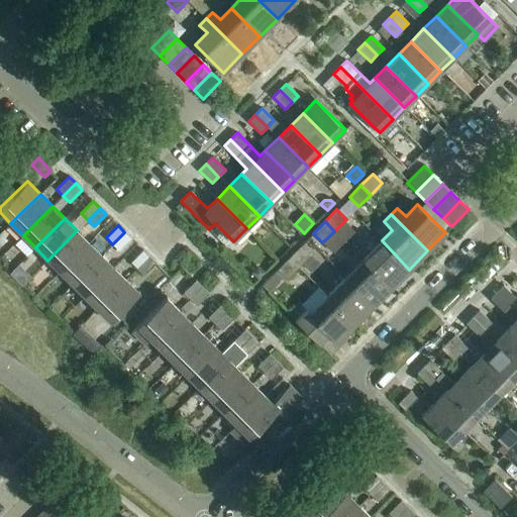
[(47,261),(60,273),(89,242),(77,230),(47,261)]
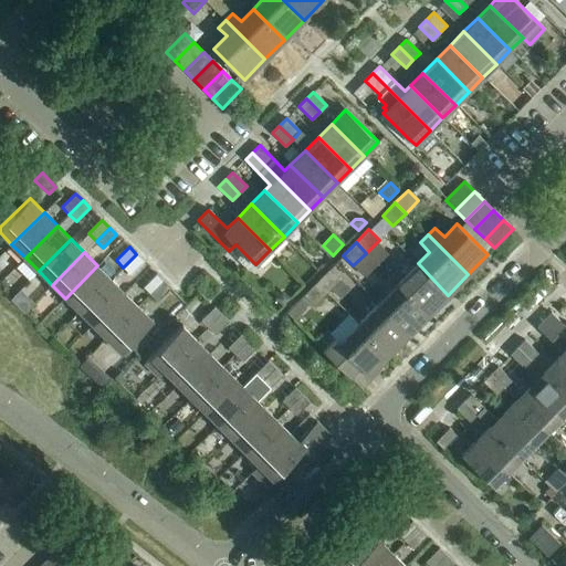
[(136,254),(123,268),(130,274),(144,261),(136,254)]
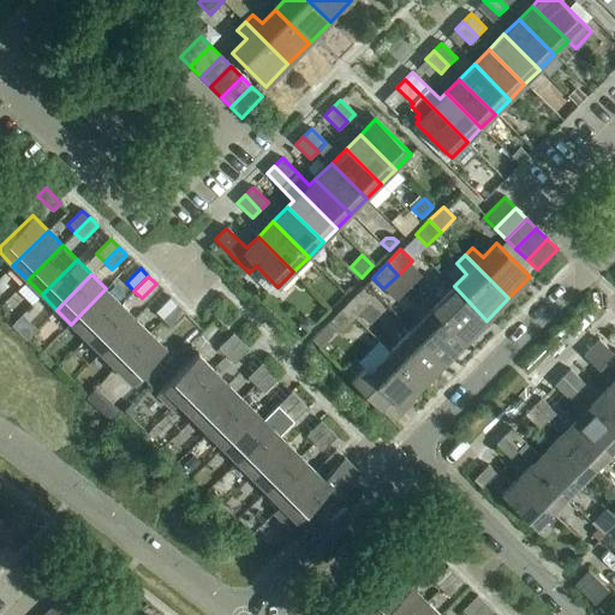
[(454,286),(433,308),(466,341),(487,321),(454,286)]
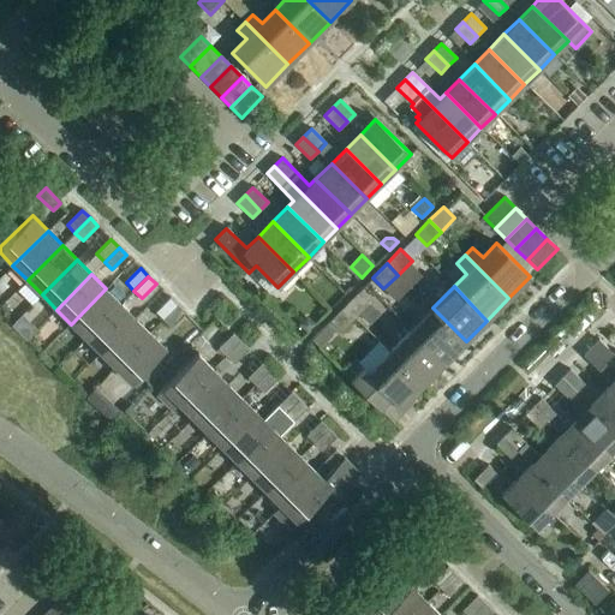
[(71,324),(85,339),(121,303),(106,288),(71,324)]
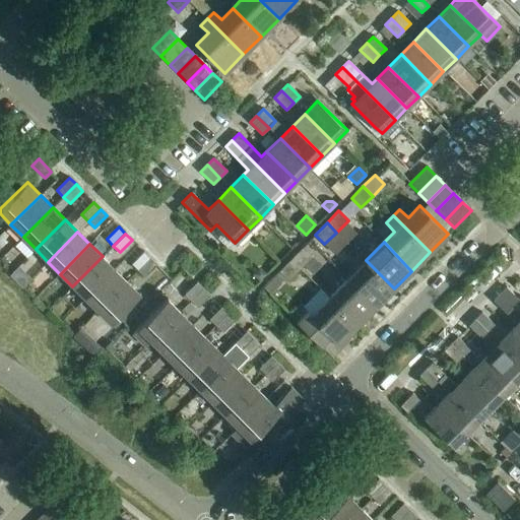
[(303,247),(290,259),(300,268),(312,256),(303,247)]
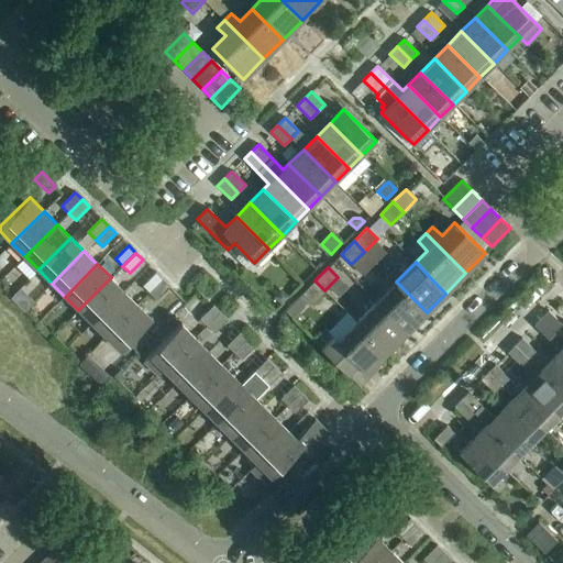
[(142,286),(150,294),(163,279),(155,272),(142,286)]
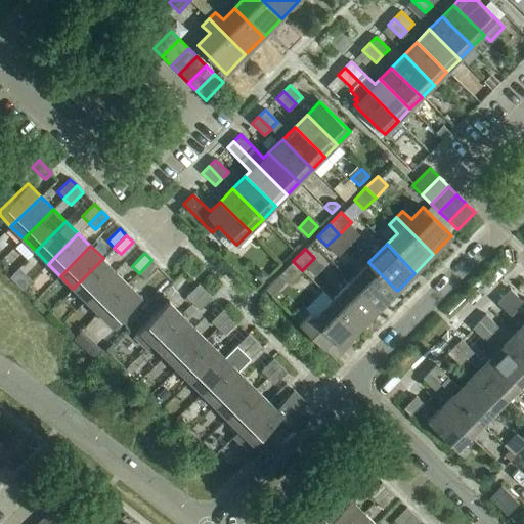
[(73,289),(86,301),(116,270),(103,258),(73,289)]
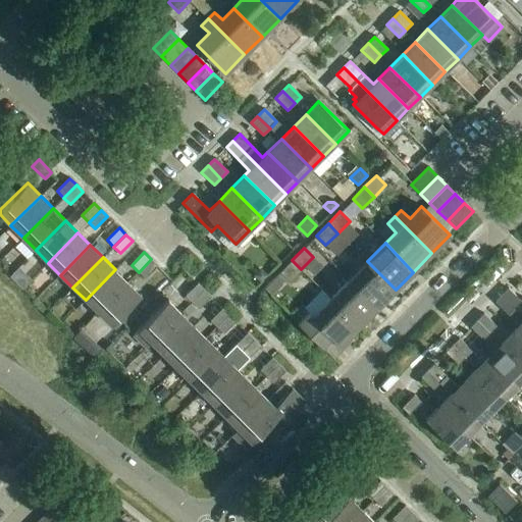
[(151,259),(139,272),(145,278),(157,265),(151,259)]
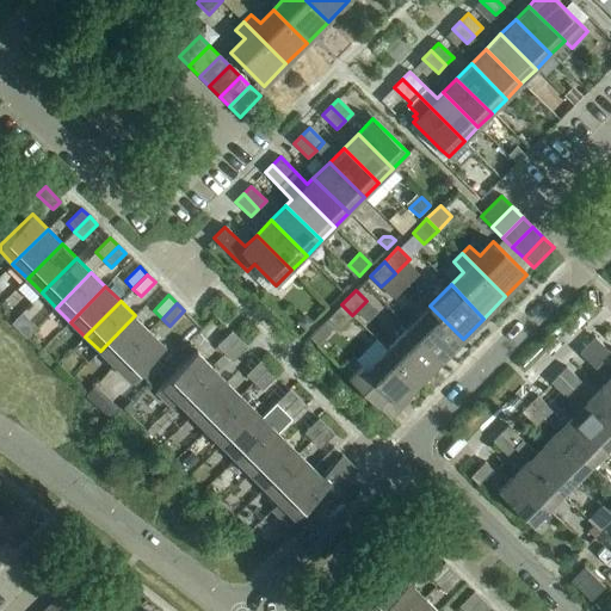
[(352,315),(341,304),(327,319),(339,329),(352,315)]
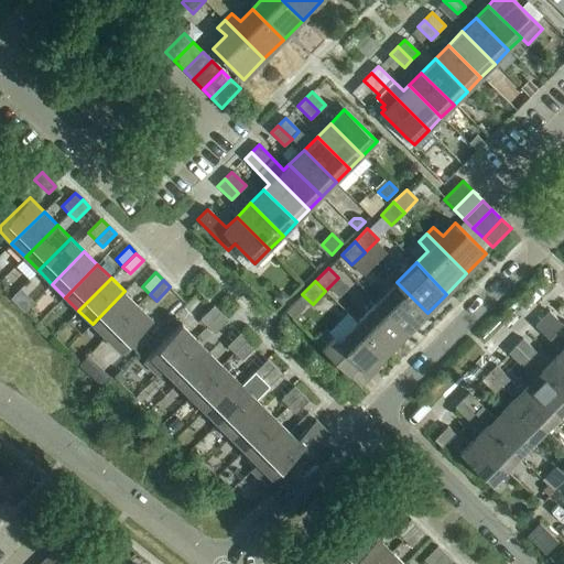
[(397,282),(377,302),(408,333),(427,313),(397,282)]
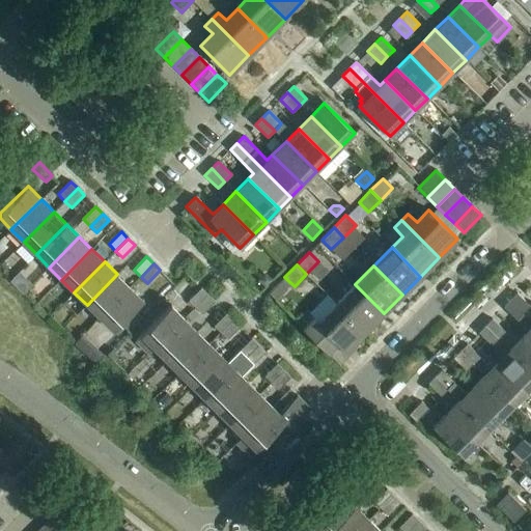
[(87,305),(100,317),(130,287),(117,274),(87,305)]
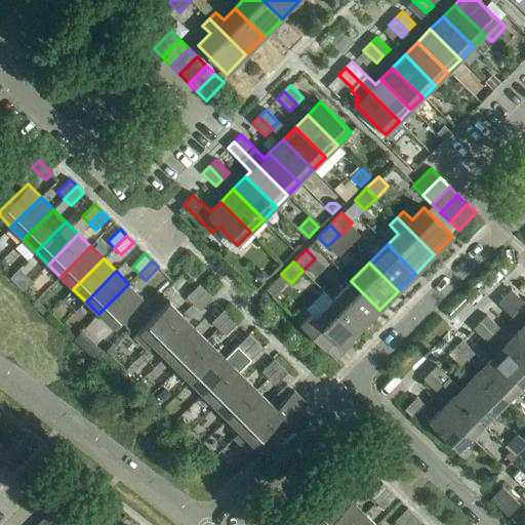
[(259,274),(255,277),(261,283),(268,277),(265,274),(259,274)]
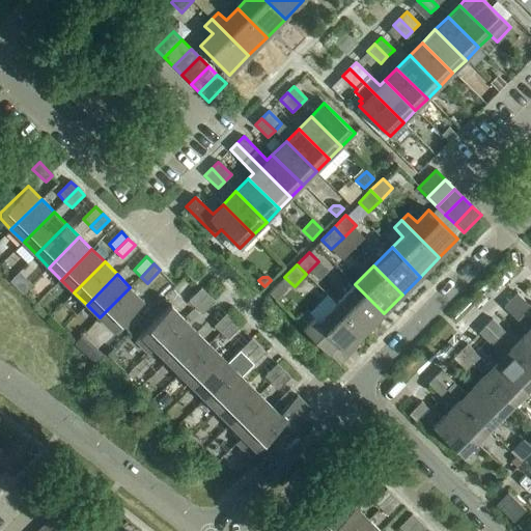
[(355,284),(336,303),(365,332),(384,313),(355,284)]
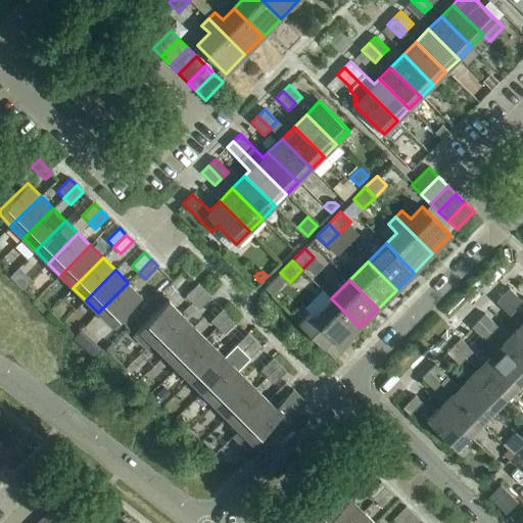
[(128,283),(98,313),(115,330),(123,324),(126,327),(139,313),(132,305),(141,296),(128,283)]
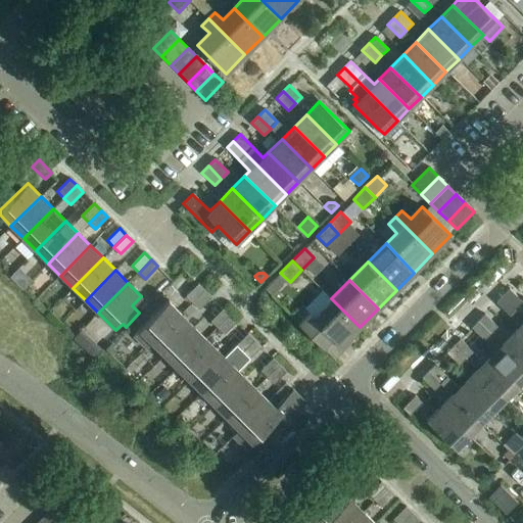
[(185,296),(192,302),(204,290),(197,284),(185,296)]
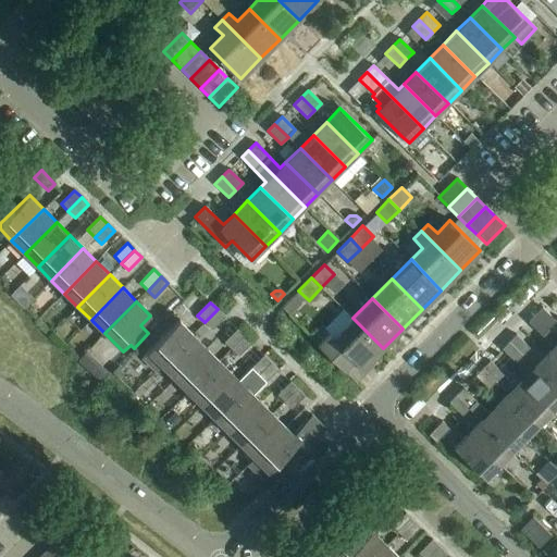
[(285,305),(282,308),(288,314),(293,311),(285,305)]
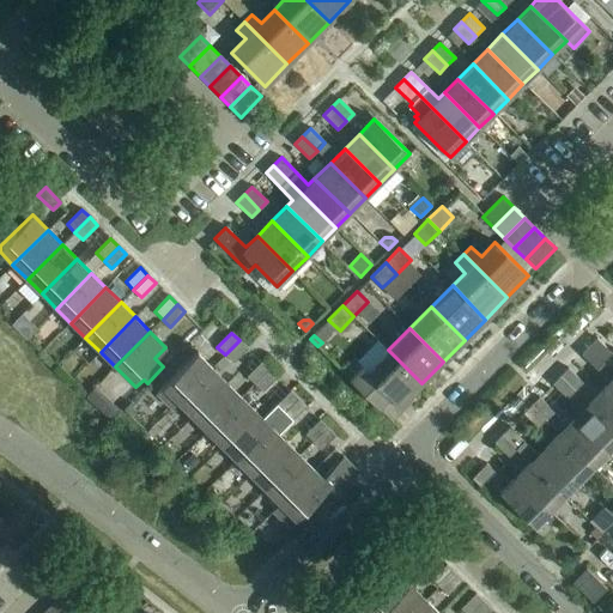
[(596,339),(589,346),(604,360),(611,353),(596,339)]
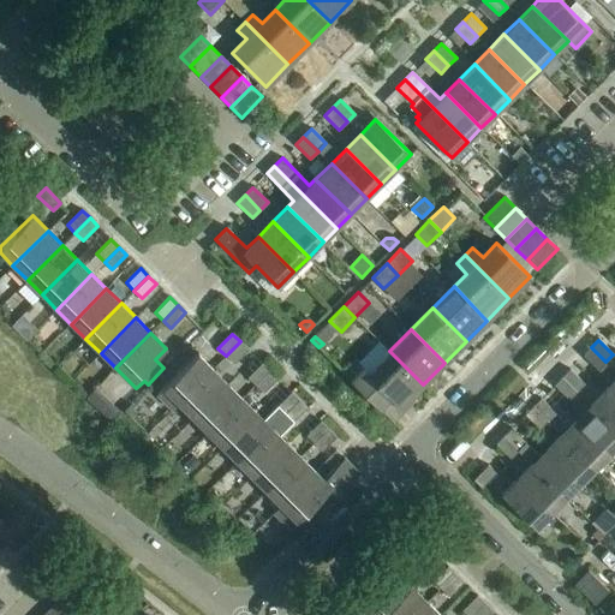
[(240,341),(226,356),(233,364),(249,350),(240,341)]
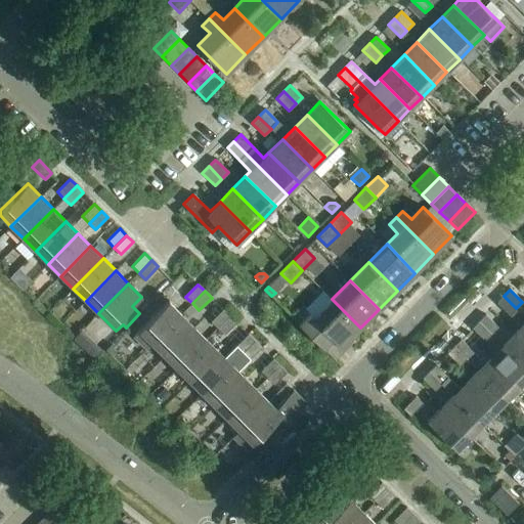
[(516,308),(504,296),(496,303),(509,315),(516,308)]
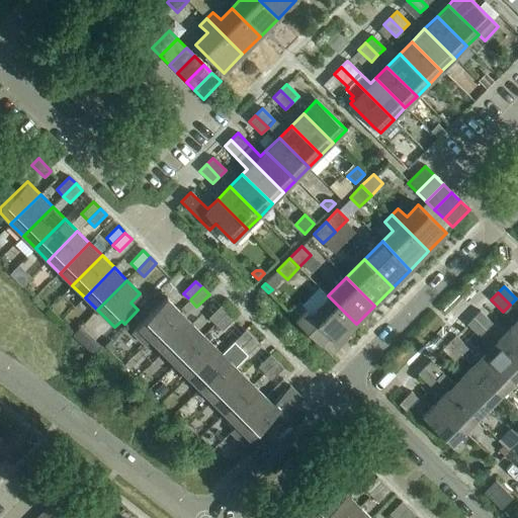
[(356,324),(328,295),(311,314),(306,309),(295,320),(322,347),(332,337),(337,343),(356,324)]
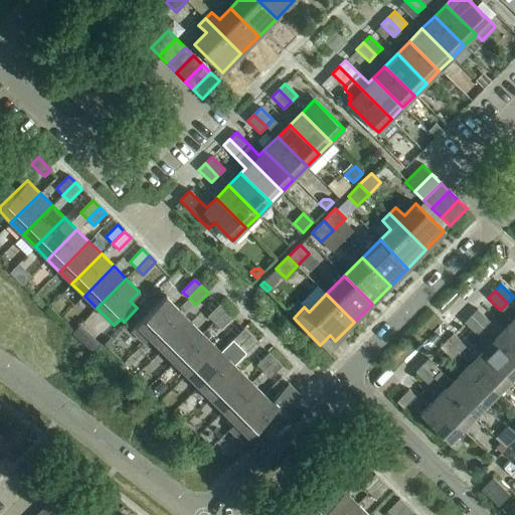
[(144,344),(149,338),(179,309),(166,296),(131,331),(144,344)]
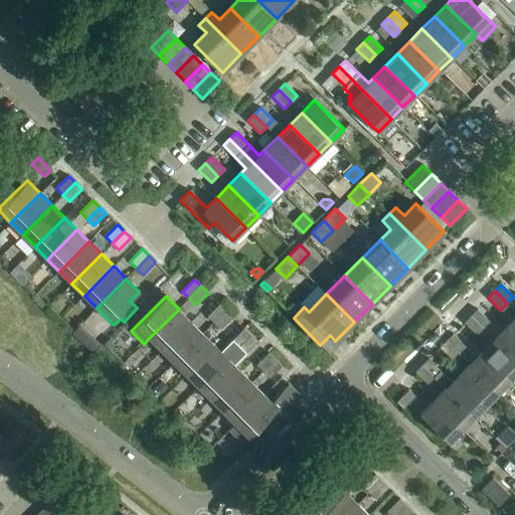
[(207,316),(213,322),(225,310),(219,304),(207,316)]
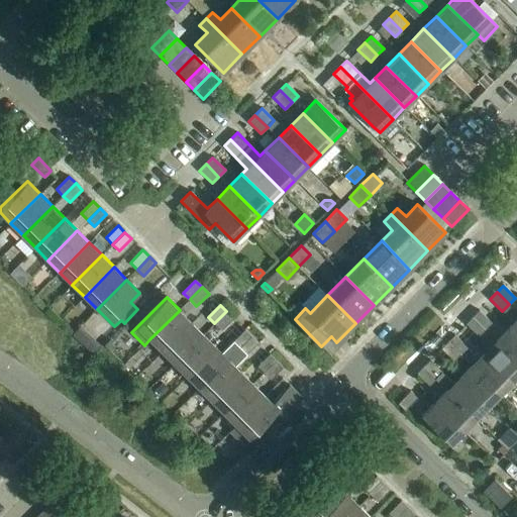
[(149,339),(162,351),(192,322),(180,310),(149,339)]
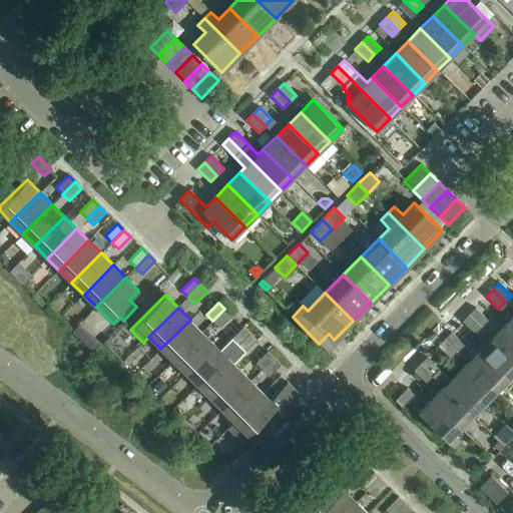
[(475,308),(468,315),(481,327),(487,320),(475,308)]
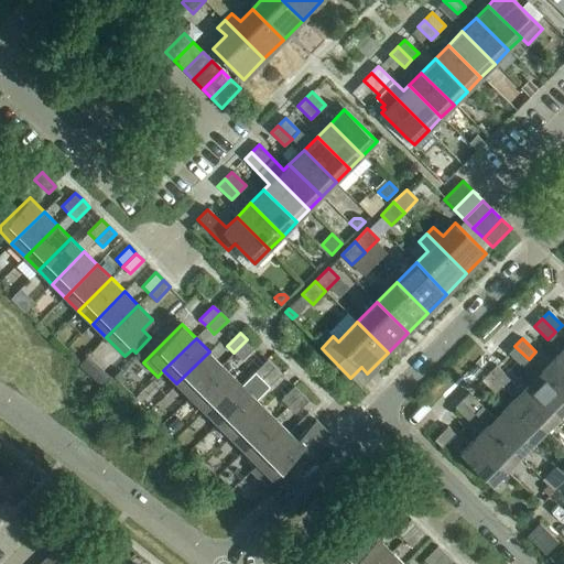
[(247,339),(234,353),(241,360),(255,347),(247,339)]
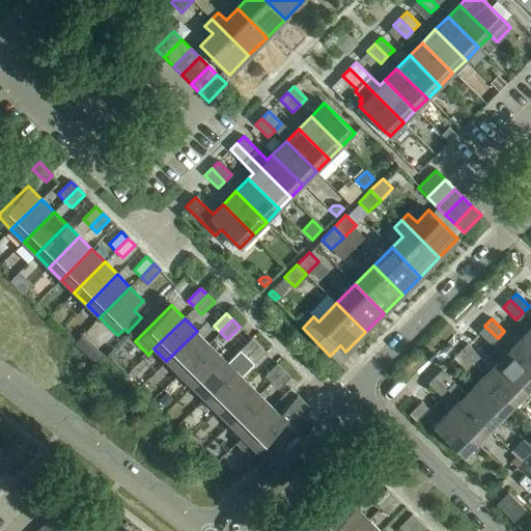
[(498,338),(484,326),(478,332),(491,344),(498,338)]
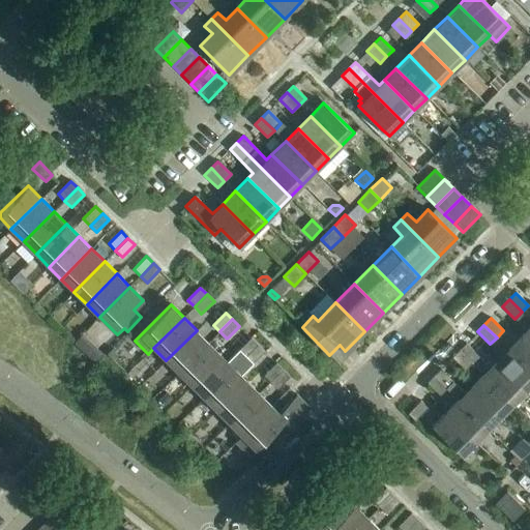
[(529,345),(529,325),(520,335),(529,345)]
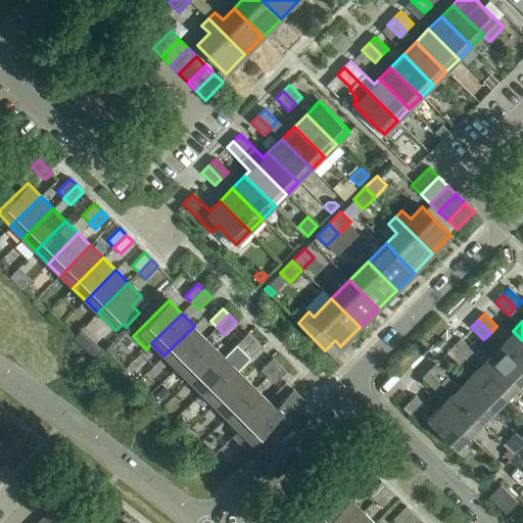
[(163,355),(177,368),(206,338),(194,326),(163,355)]
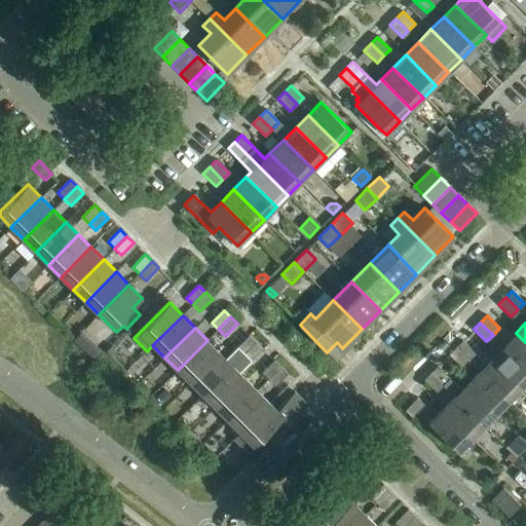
[(525,368),(525,342),(516,333),(503,345),(525,368)]
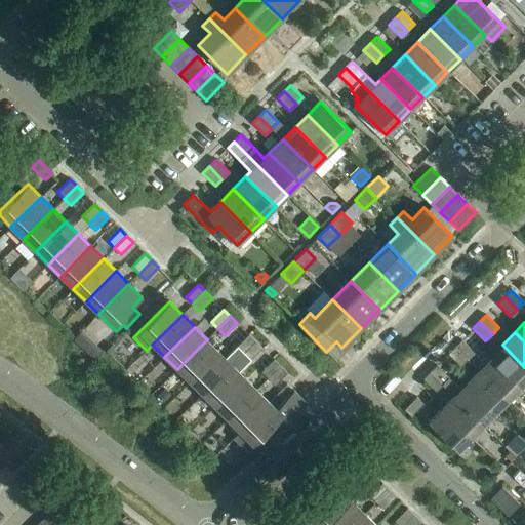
[(236,347),(243,354),(255,341),(248,334),(236,347)]
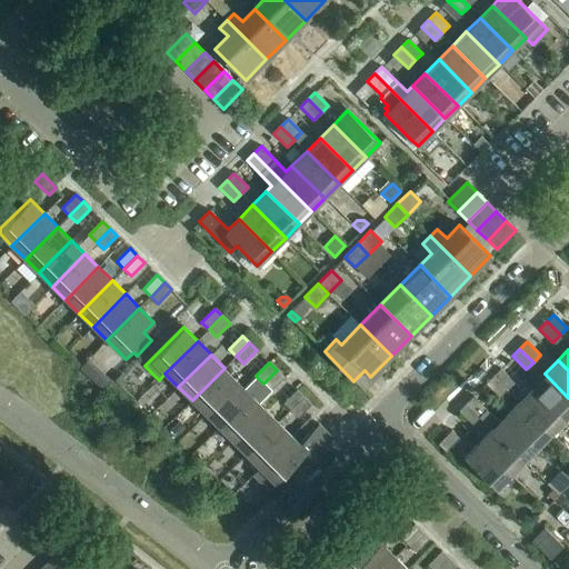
[(192,400),(206,415),(238,381),(225,368),(192,400)]
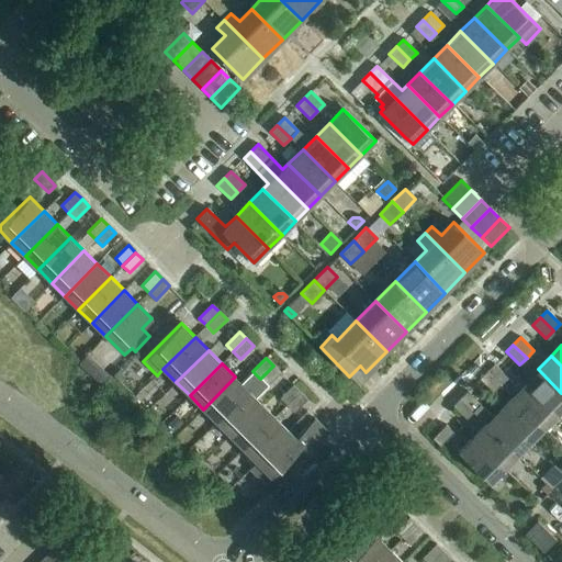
[(494,364),(486,371),(499,384),(507,378),(494,364)]
